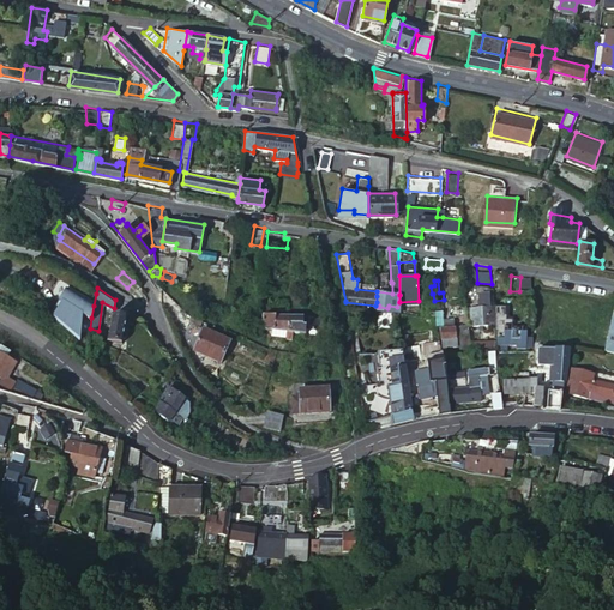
[(94,306),(94,303),(64,290),(56,302),(59,303),(50,319),(52,319),(78,337),(80,321),(78,320),(82,313),(91,318),(94,306)]
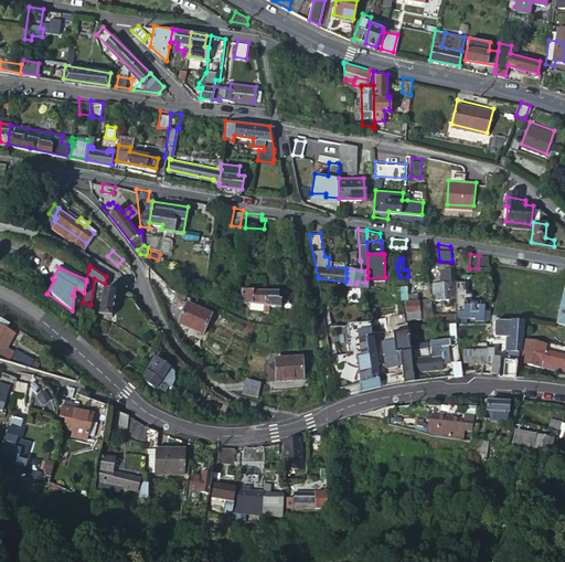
[(455,300),(454,279),(452,268),(430,271),(433,299),(449,297),(450,301),(455,300)]
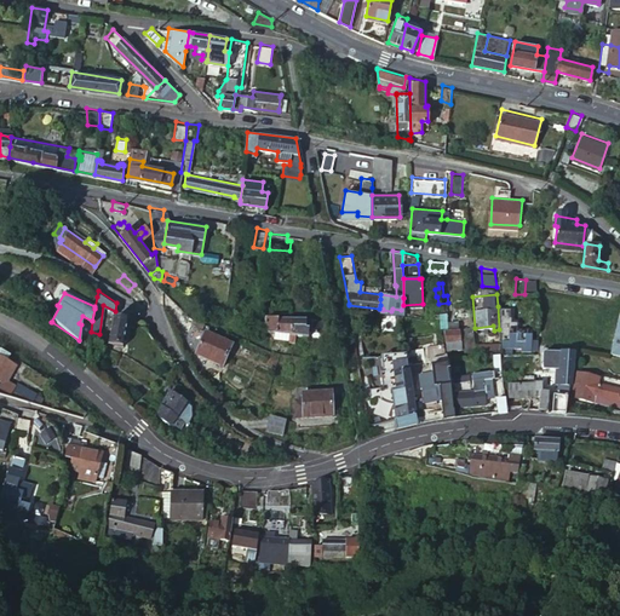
[(59,306),(57,305),(49,320),(51,322),(59,306)]
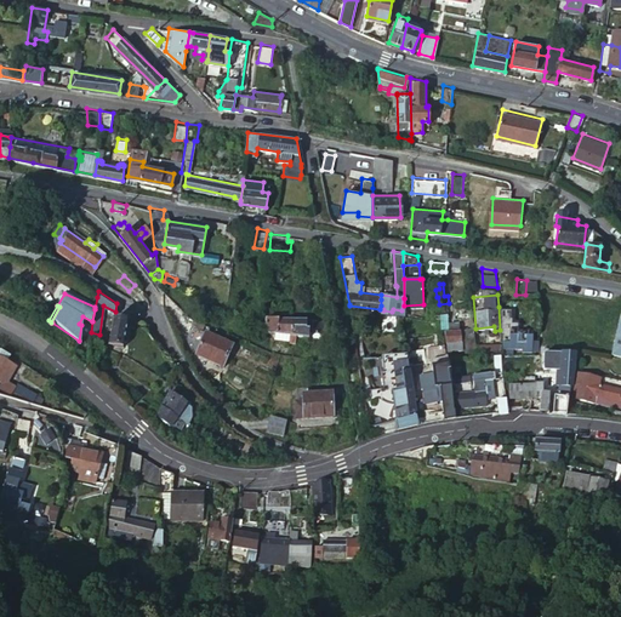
[(436,314),(437,318),(440,318),(442,327),(449,326),(448,321),(450,321),(449,312),(436,314)]
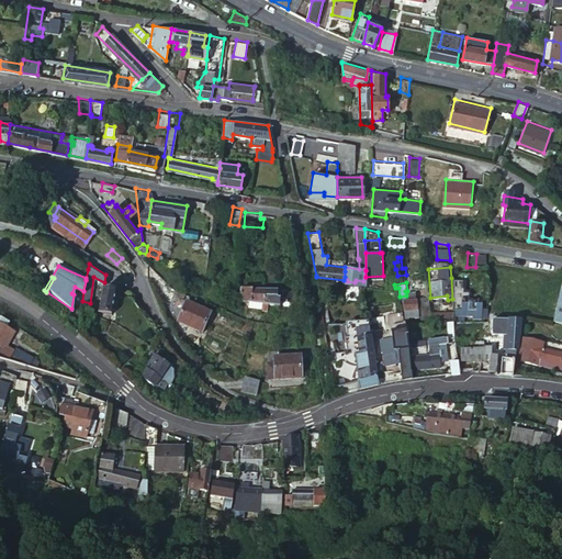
[(111,311),(115,287),(104,284),(100,309),(111,311)]
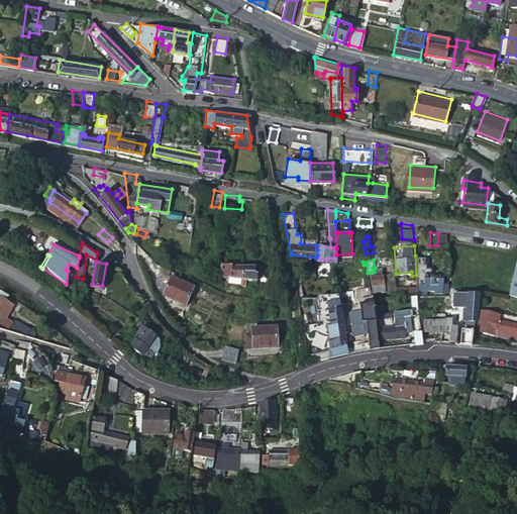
[(230,264),(220,263),(220,274),(228,276),(228,281),(239,282),(239,283),(245,283),(246,278),(275,280),(275,271),(271,271),(271,267),(255,266),(254,266),(244,265),(233,265),(230,264)]
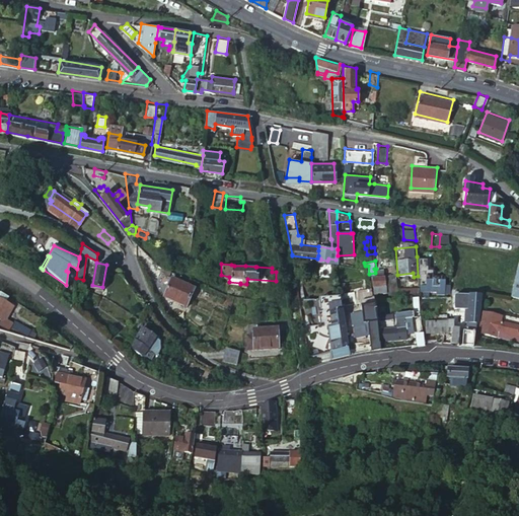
[(383,269),(376,269),(374,269),(375,273),(375,275),(372,276),(375,292),(387,292),(387,294),(396,292),(394,274),(384,274),(383,269)]
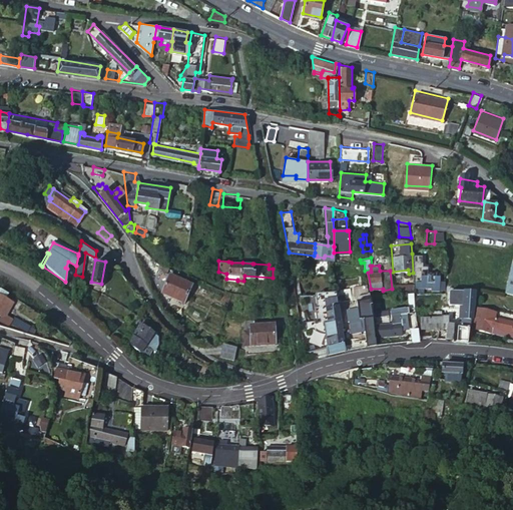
[(184,301),(192,282),(158,267),(154,279),(162,291),(184,301)]
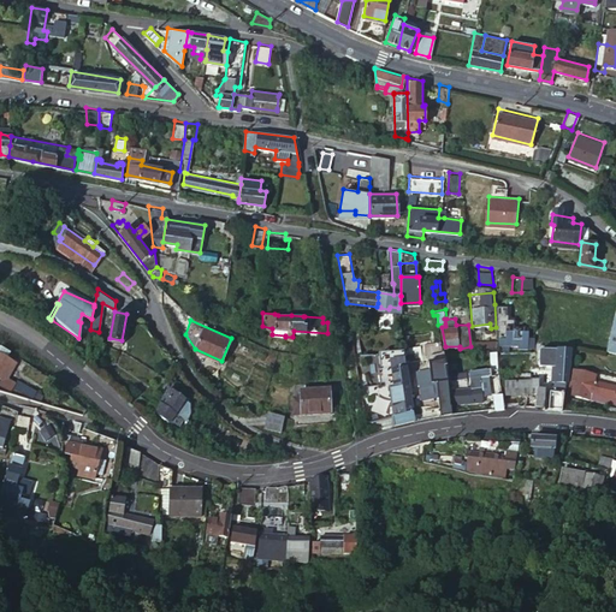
[(497,326),(498,339),(499,344),(511,344),(511,342),(517,342),(517,346),(527,346),(527,325),(497,326)]
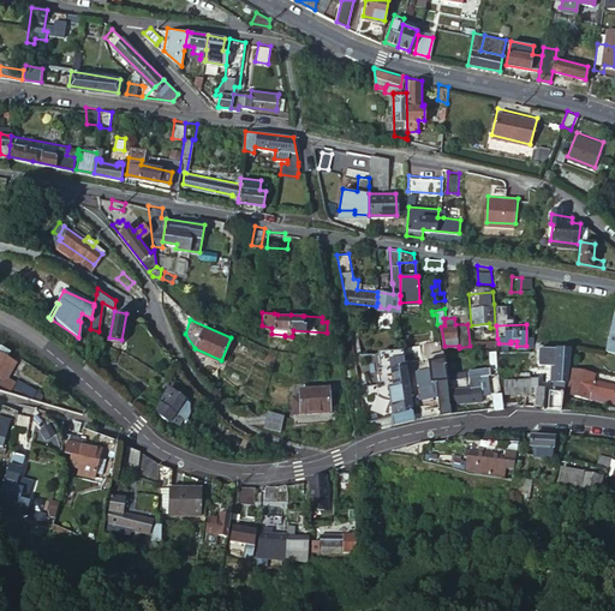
[(471,340),(472,352),(491,351),(499,349),(499,343),(497,339),(471,340)]
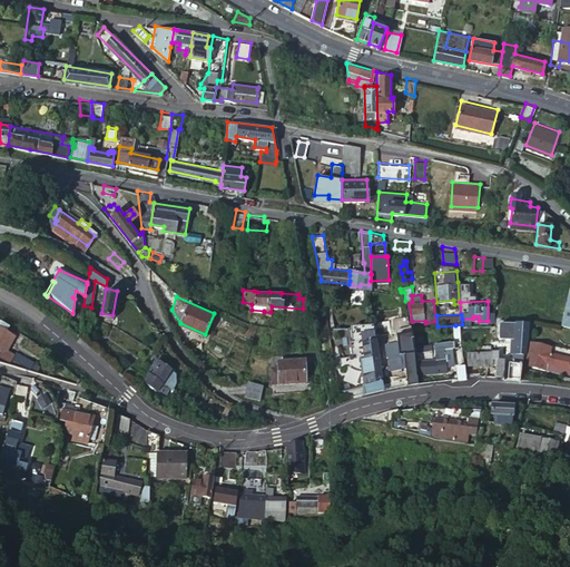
[(1,318),(0,319),(0,323),(7,328),(9,323),(1,318)]
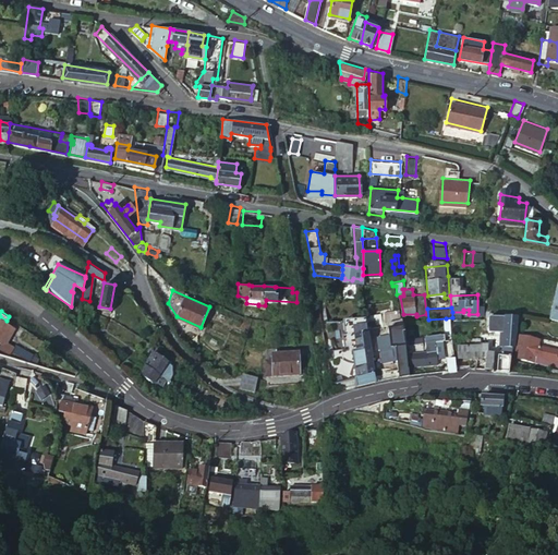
[(513,346),(517,316),(488,314),(487,327),(495,327),(495,330),(500,330),(500,345),(513,346)]
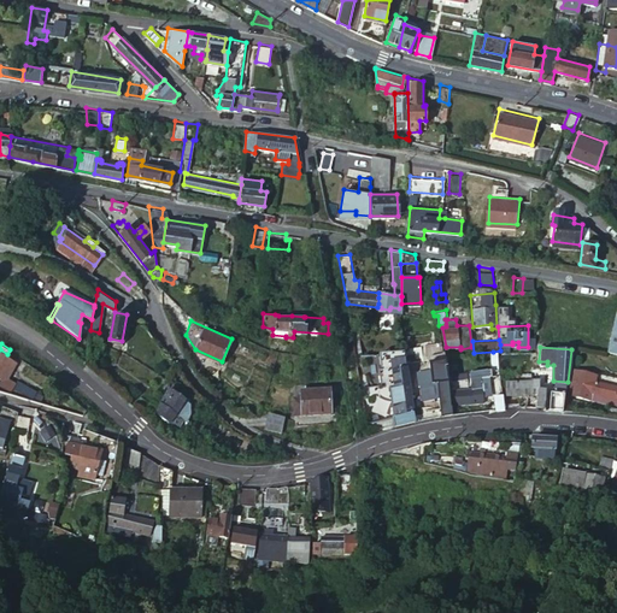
[(34,395),(37,389),(18,377),(17,381),(9,375),(17,360),(7,354),(0,349),(0,373),(3,376),(0,378),(0,382),(11,389),(13,384),(34,395)]
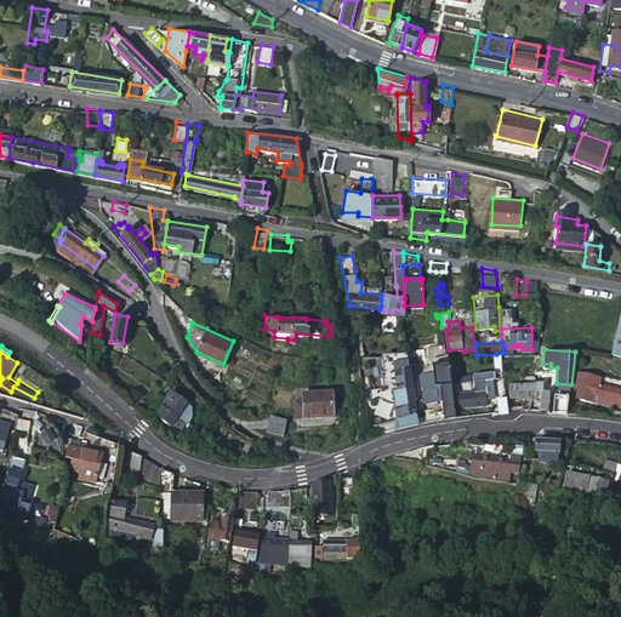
[(393,354),(398,387),(394,387),(398,417),(417,415),(417,411),(415,403),(414,393),(409,366),(408,360),(406,352),(393,354)]
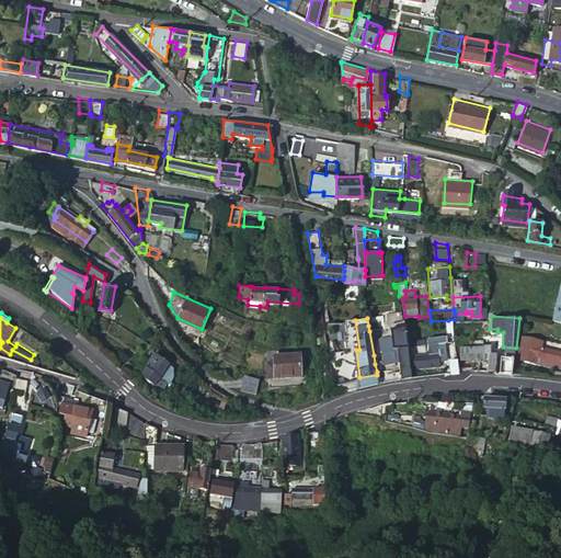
[(409,345),(405,328),(391,330),(393,346),(398,346),(399,346),(409,345)]
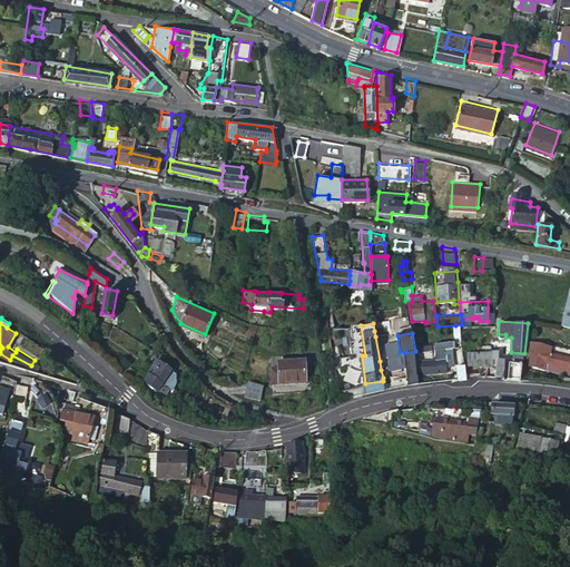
[(551,344),(532,340),(527,362),(569,372),(569,371),(569,354),(550,351),(551,344)]
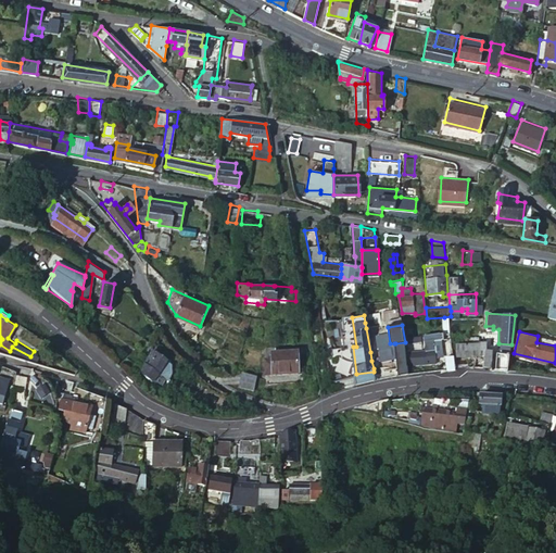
[(422,335),(424,341),(433,340),(434,349),(440,348),(438,332),(422,335)]
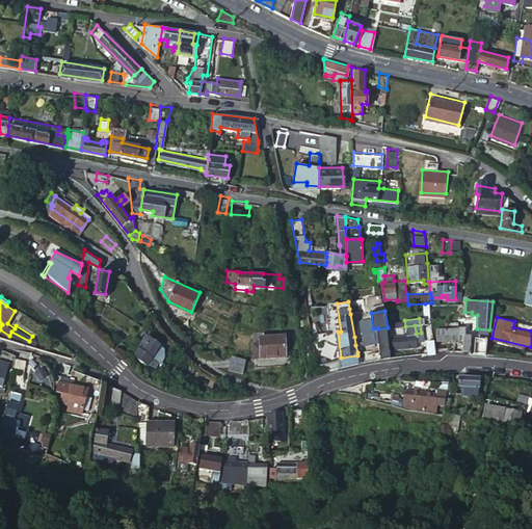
[(388,328),(390,347),(417,343),(416,334),(415,325),(405,326),(388,328)]
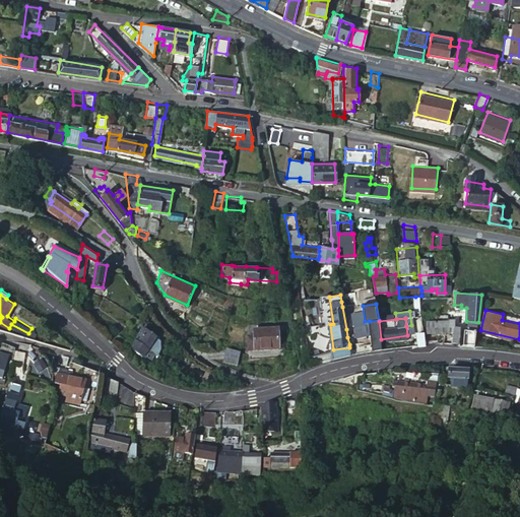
[(453,331),(454,326),(455,320),(455,319),(446,319),(446,322),(427,322),(427,331),(453,331)]
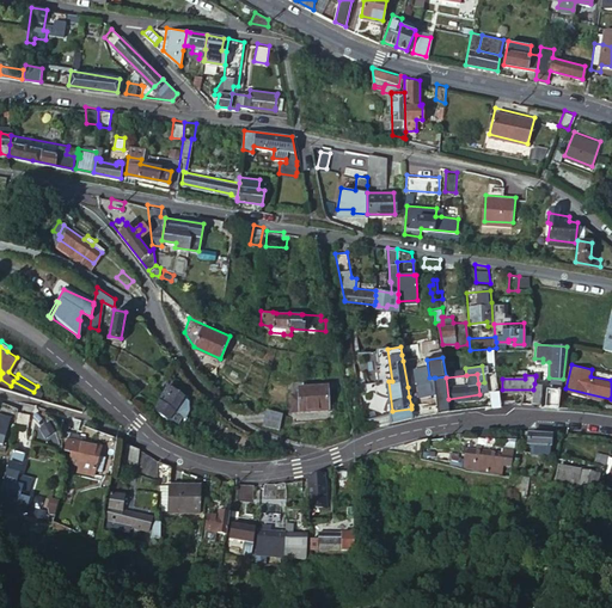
[(175,410),(185,394),(169,382),(159,397),(154,407),(177,423),(182,415),(175,410)]
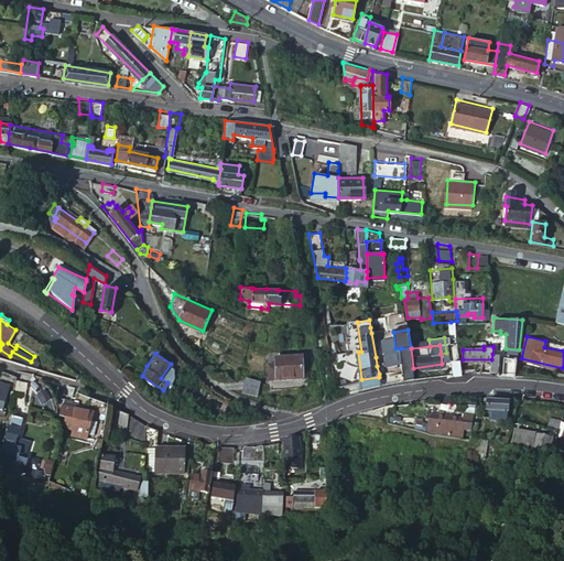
[(274,363),(268,363),(269,378),(303,376),(302,354),(274,356),(274,363)]
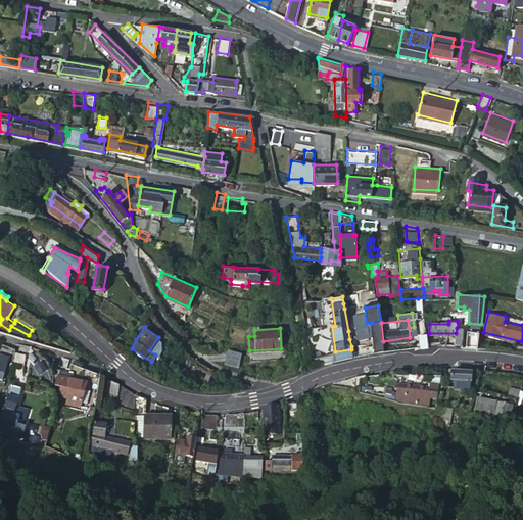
[(454,344),(462,344),(463,329),(457,328),(456,333),(456,336),(454,344)]
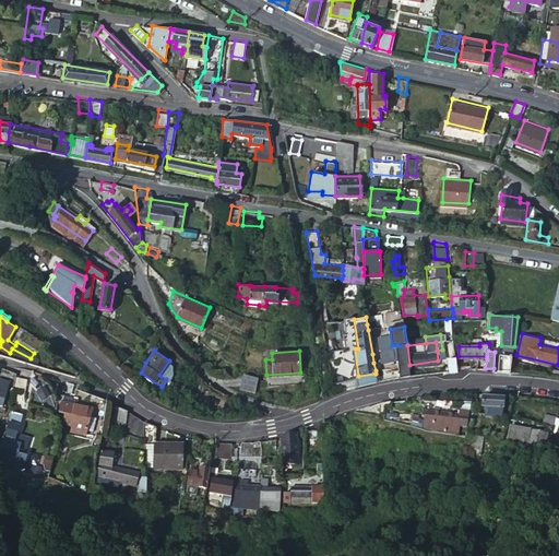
[(30,361),(36,363),(39,356),(34,353),(31,358),(30,361)]
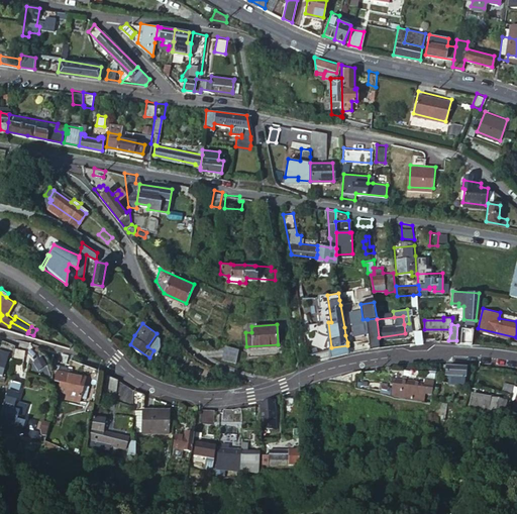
[(441,330),(440,340),(448,340),(450,332),(441,330)]
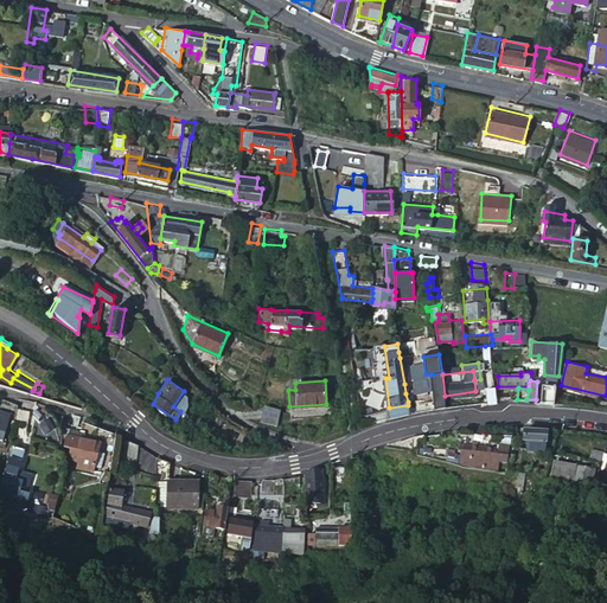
[(31,409),(17,405),(14,419),(27,422),(31,409)]
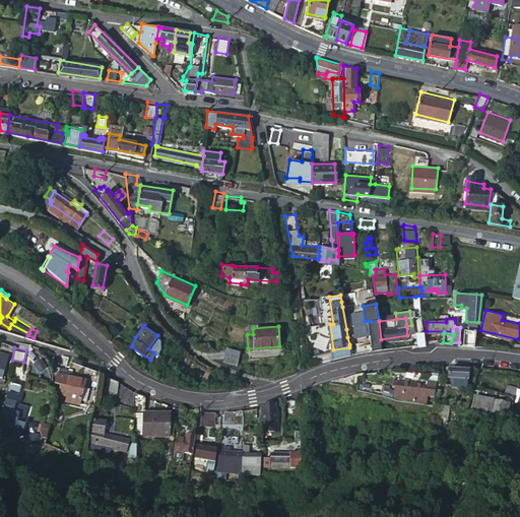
[(225,347),(222,360),(238,363),(240,350),(225,347)]
